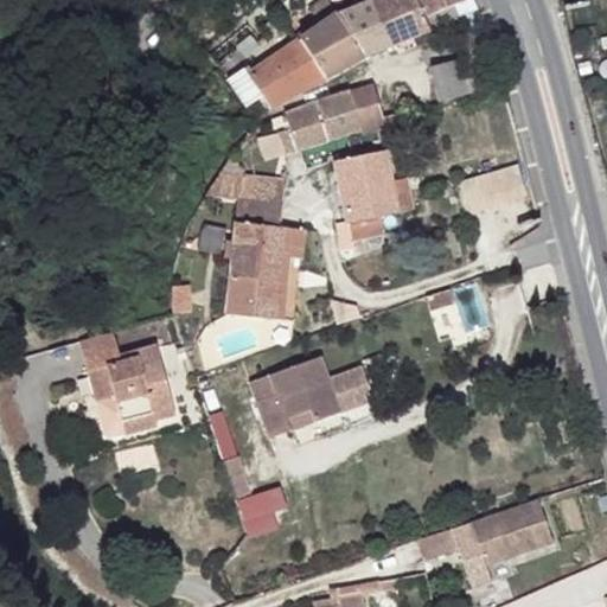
[(323,0),(310,10),(320,26),(338,14),(327,0),(323,0)]
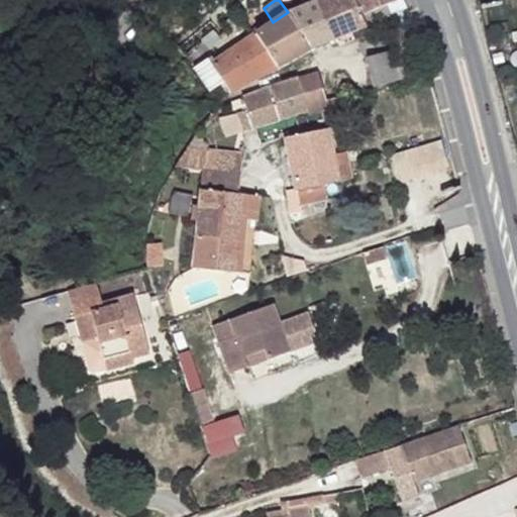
[(351,32),(365,27),(350,0),(319,0),(289,13),(308,50),(351,32)]
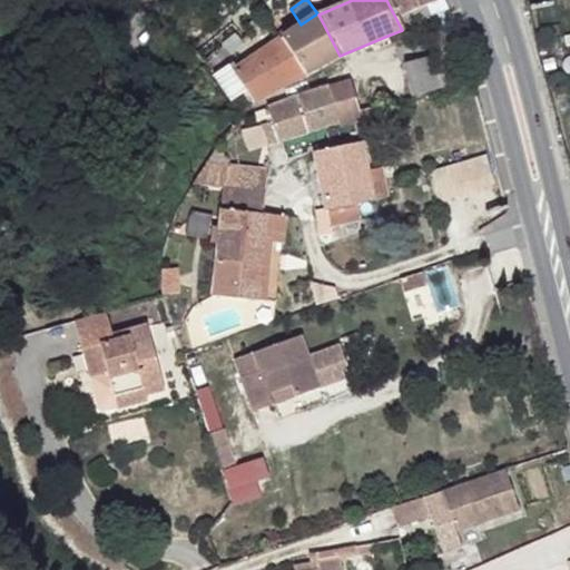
[(413,25),(436,18),(441,27),(454,22),(444,0),(386,0),(402,30),(413,25)]
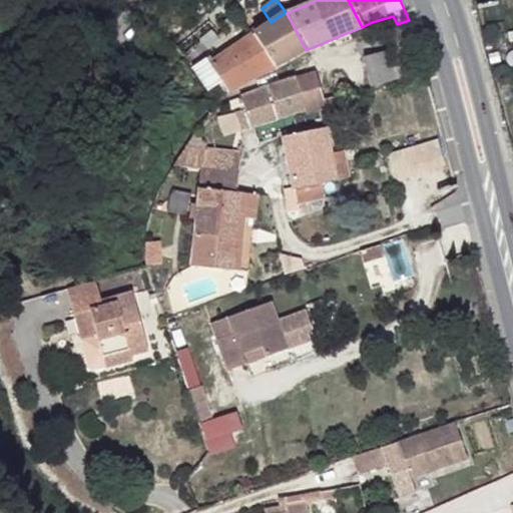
[(252,34),(275,67),(306,50),(287,13),(286,12),(271,22),(252,34)]
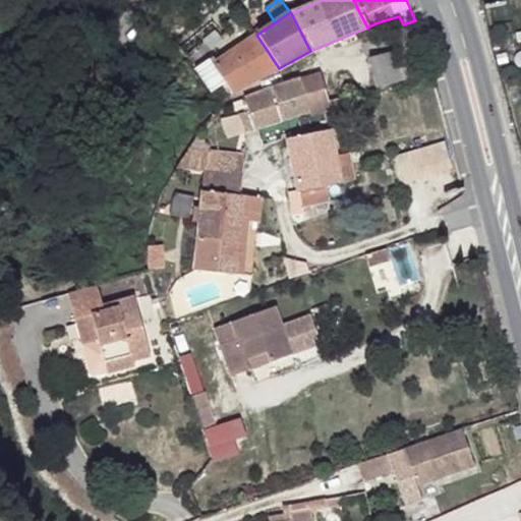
[(367,27),(370,35),(382,32),(378,22),(367,27)]
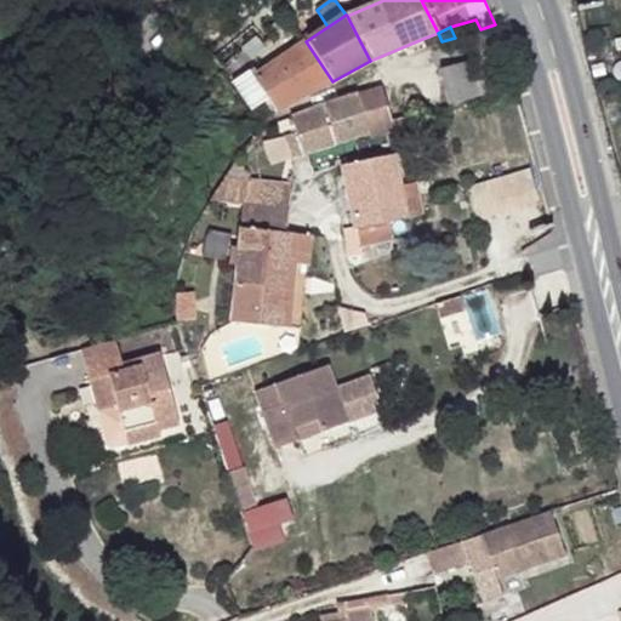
[(438,33),(422,39),(426,47),(442,41),(438,33)]
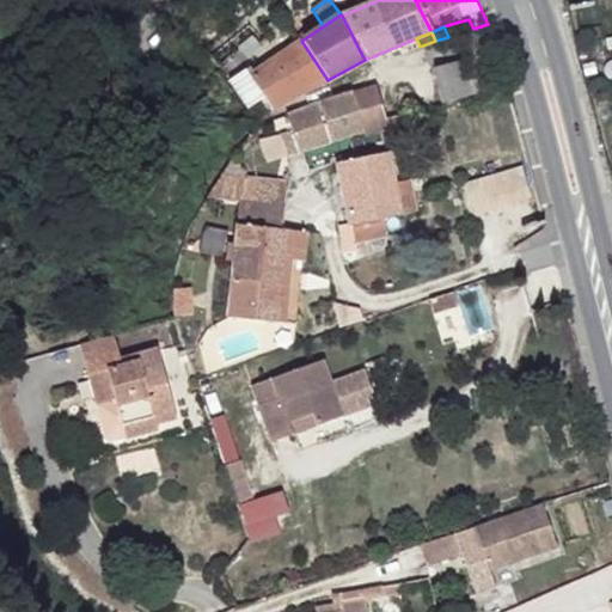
[(262,96),(273,111),(328,80),(301,41),(249,77),(262,96)]
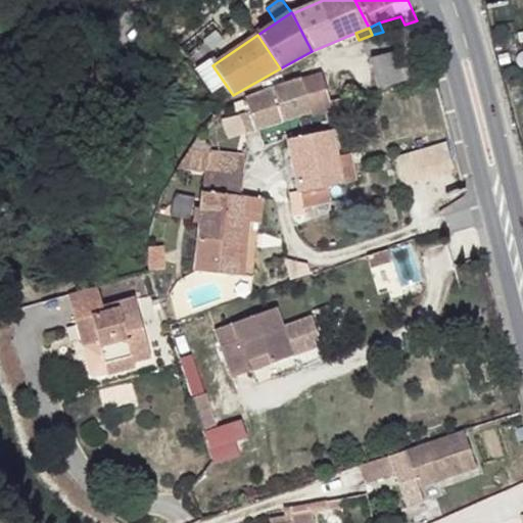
[(370,58),(377,89),(407,80),(398,50),(370,58)]
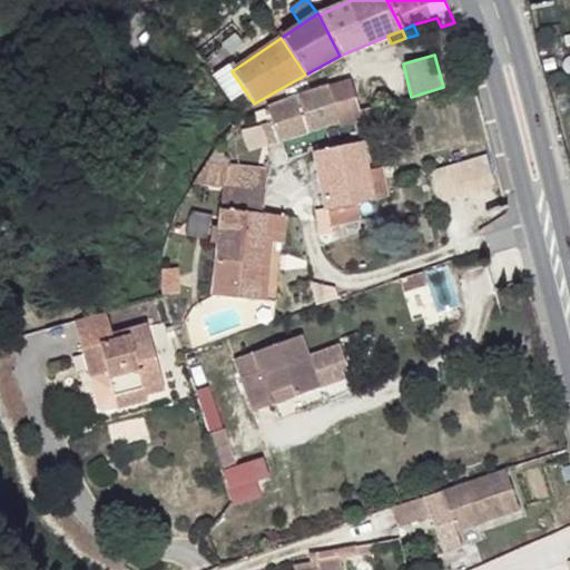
[(235,96),(244,89),(232,71),(228,66),(219,72),(235,96)]
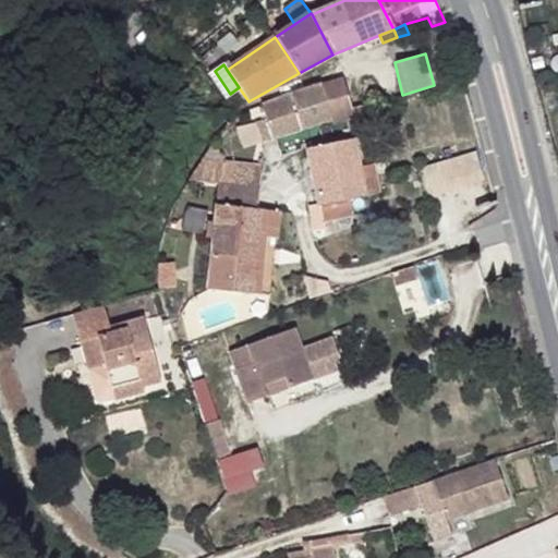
[(342,77),(318,85),(326,106),(331,121),(346,117),(347,119),(363,113),(363,109),(362,106),(352,109),(342,77)]
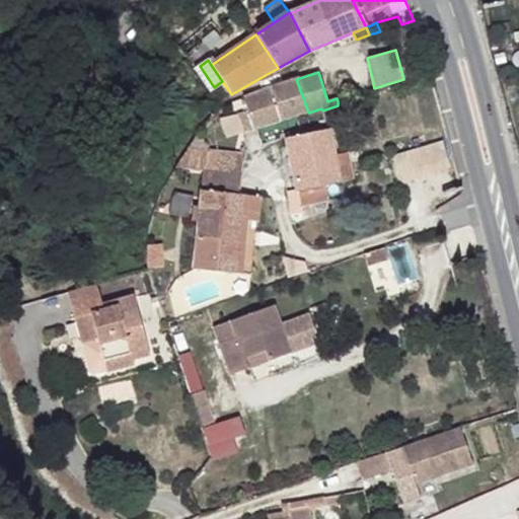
[(297,117),(308,113),(303,98),(293,101),(297,117)]
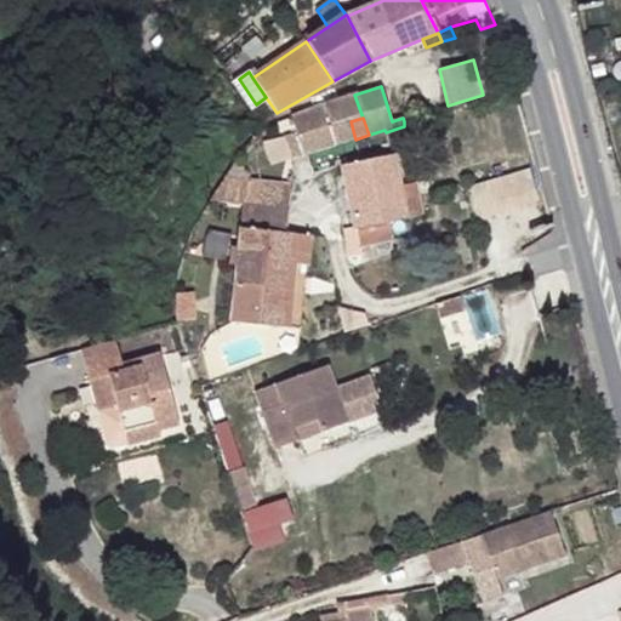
[(354,227),(358,248),(360,248),(409,237),(405,220),(398,187),(392,157),(342,166),(354,227)]
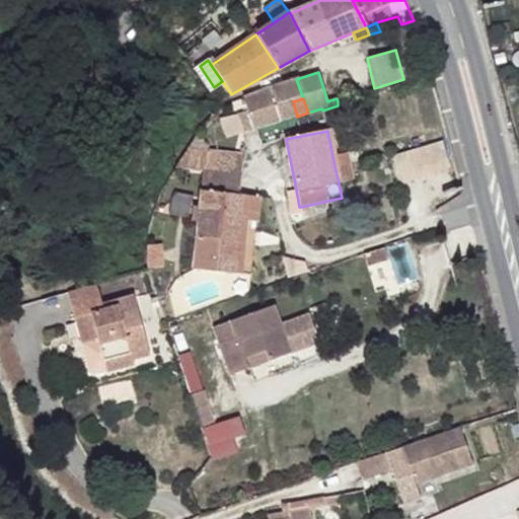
[(444,141),(392,155),(400,181),(451,166),(444,141)]
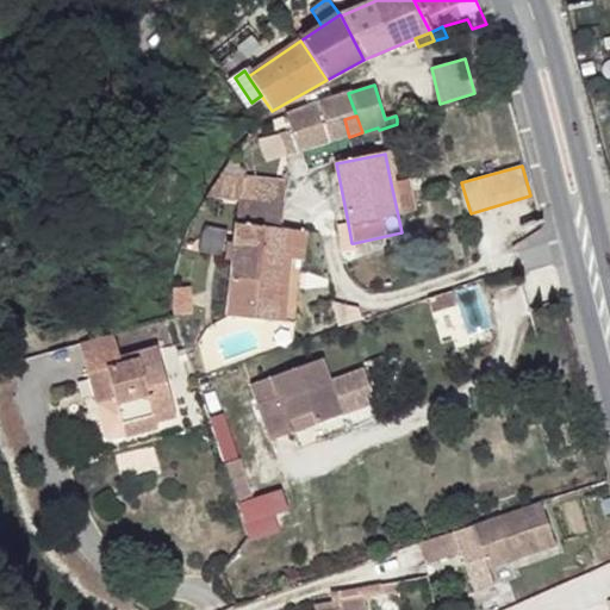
[(414,212),(406,180),(391,184),(398,216),(414,212)]
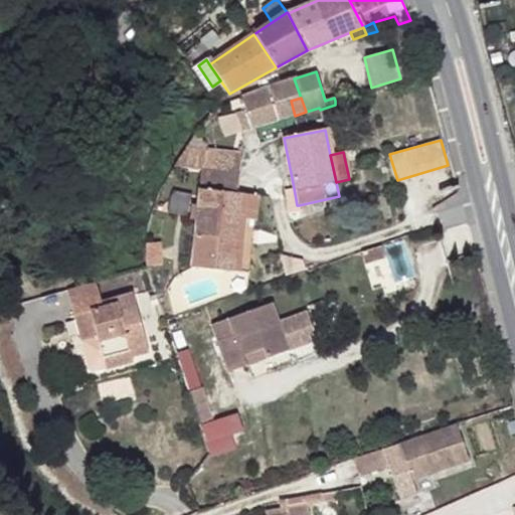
[(234,272),(240,218),(242,194),(237,193),(238,172),(201,168),(191,267),(234,272)]
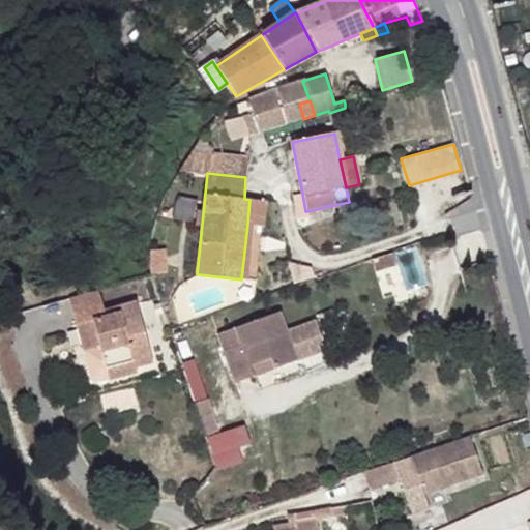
[(293,196),(296,219),(308,218),(307,211),(305,211),(302,194),(293,196)]
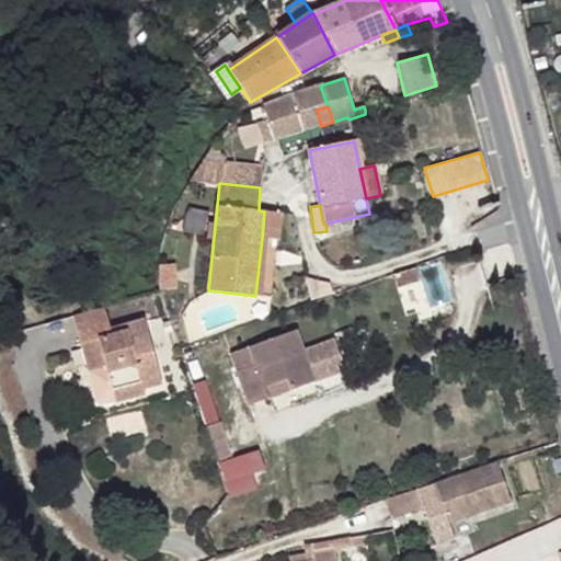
[(278,240),(281,213),(264,212),(262,238),(278,240)]
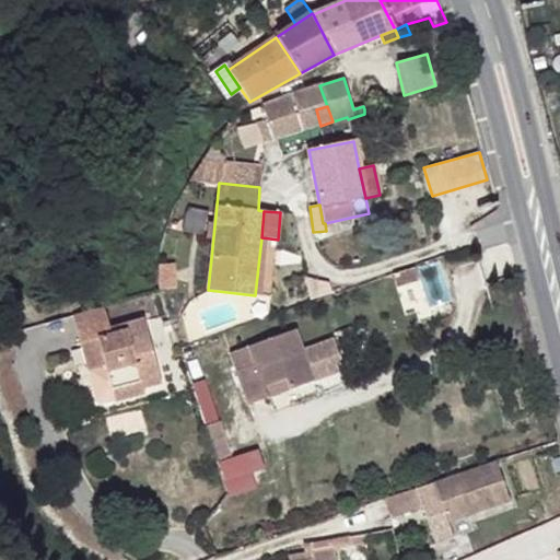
[(162,290),(176,289),(174,264),(158,265),(159,290),(162,290)]
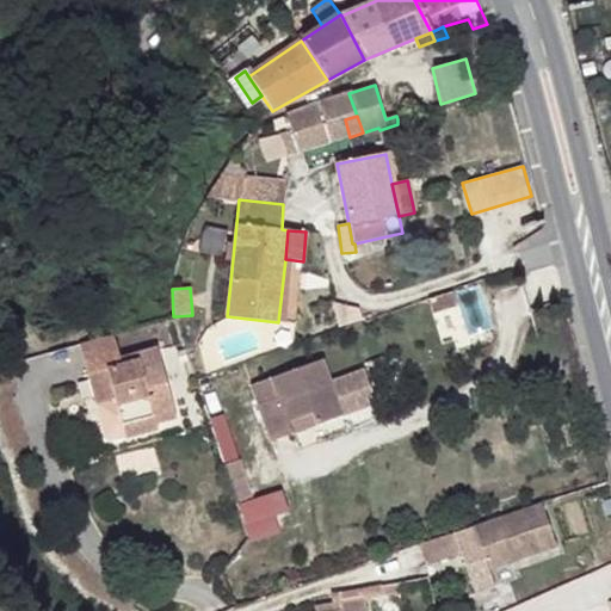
[(455,306),(451,292),(429,298),(432,312),(455,306)]
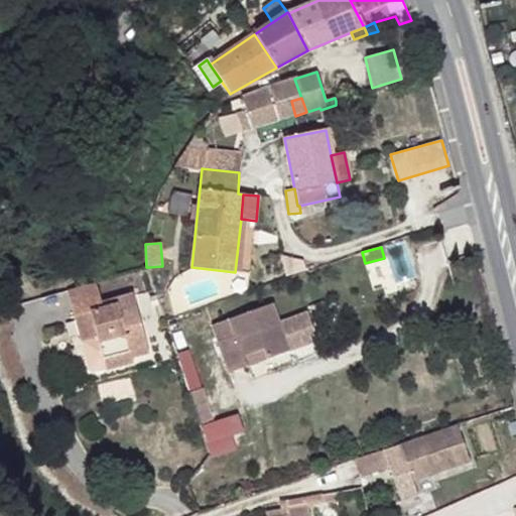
[(96,284),(67,292),(80,340),(96,336),(105,370),(133,362),(131,357),(148,353),(133,295),(115,299),(116,304),(103,308),(102,303),(96,284)]
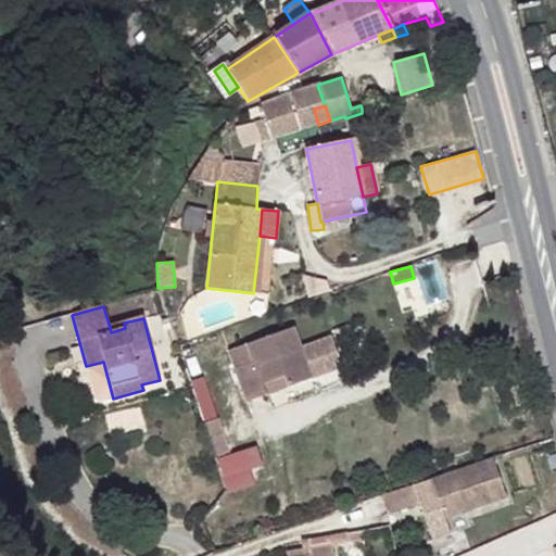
[(124,323),(110,327),(111,332),(125,328),(124,323)]
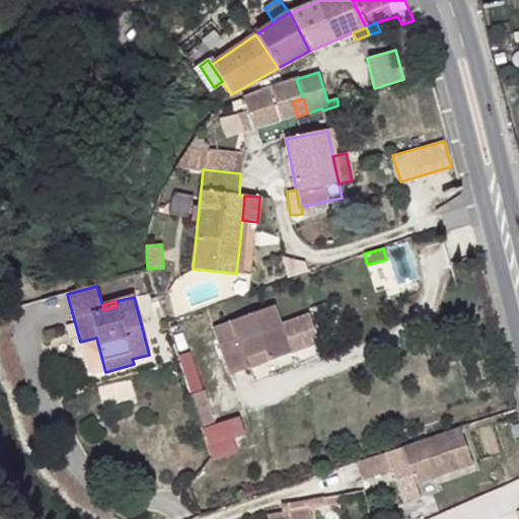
[(268,361),(318,344),(308,314),(280,324),(273,306),(213,327),(230,375),(247,369),(244,359),(265,352),(268,361)]
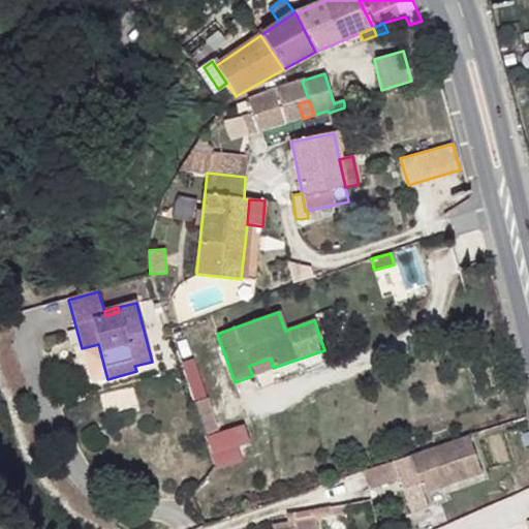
[(249,366),(252,376),(273,368),(270,359),(249,366)]
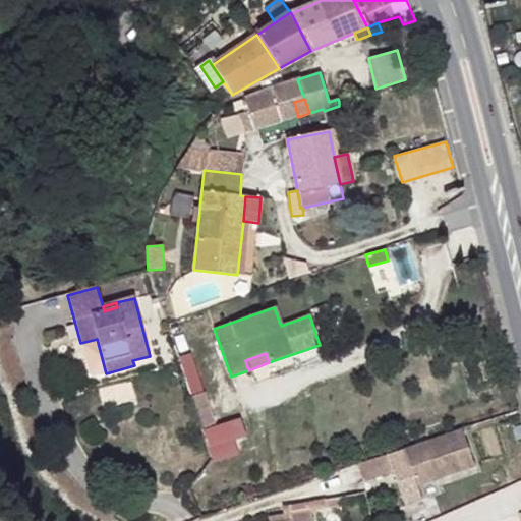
[(205,392),(191,396),(201,430),(215,426),(205,392)]
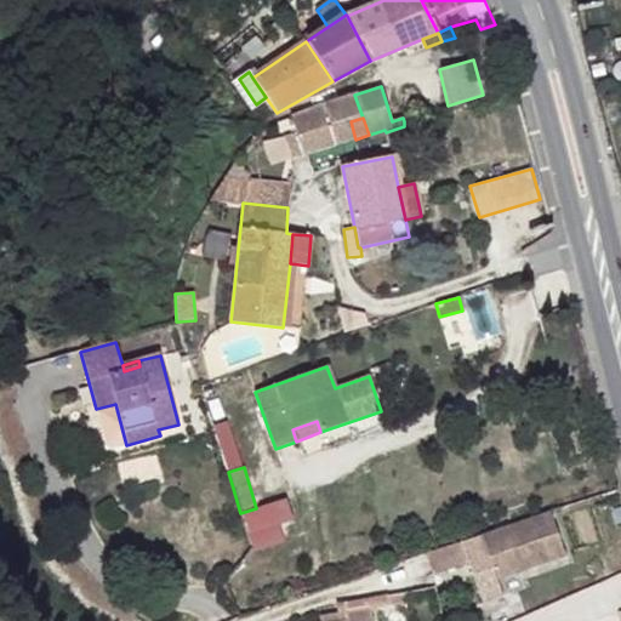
[(291,499),(244,512),(256,552),(289,542),(284,525),(298,520),(291,499)]
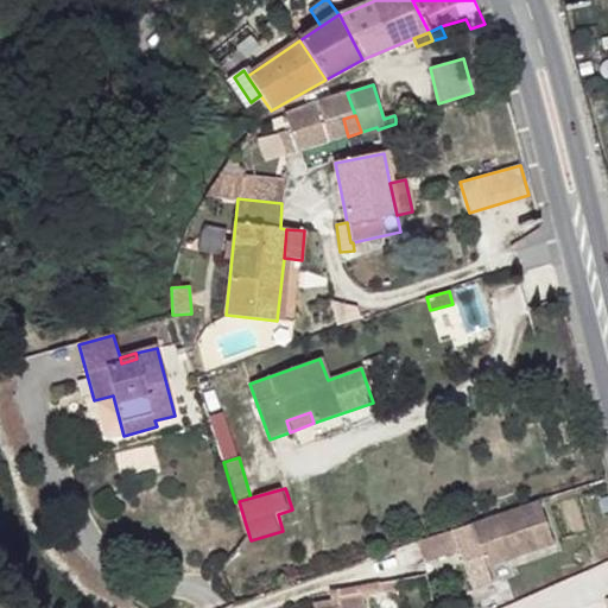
[(553,546),(539,504),(417,542),(423,562),(458,551),(472,591),(492,584),(486,568),(553,546)]
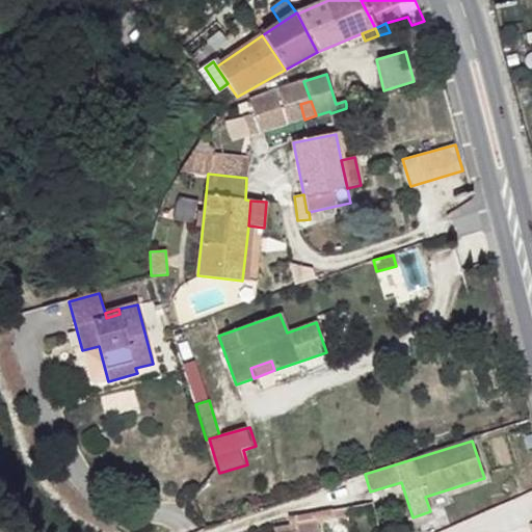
[(318,531),(317,522),(333,520),(331,509),(288,517),(289,526),(287,526),(287,531),(318,531)]
